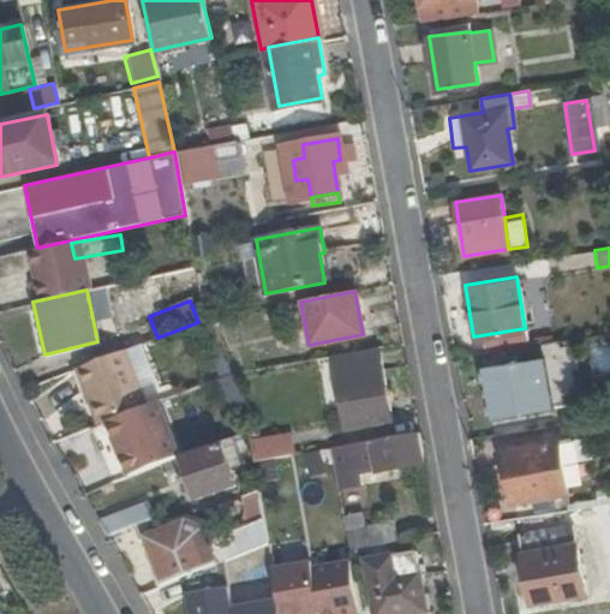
[(609,343),(584,347),(588,374),(609,370),(609,343)]
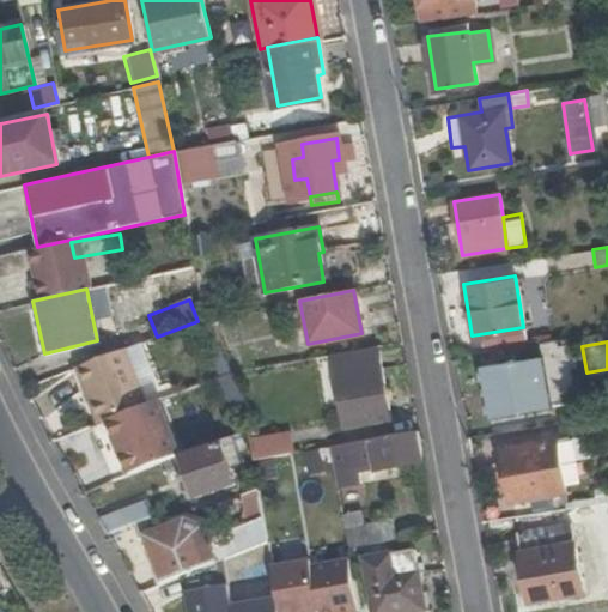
[(381,376),(376,346),(332,356),(336,385),(381,376)]
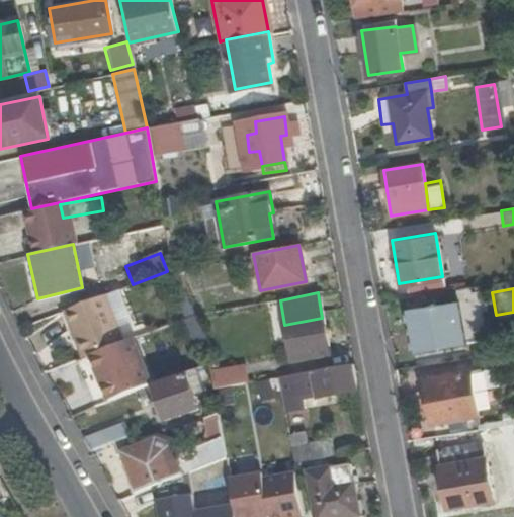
[(105,294),(66,310),(83,357),(123,342),(105,294)]
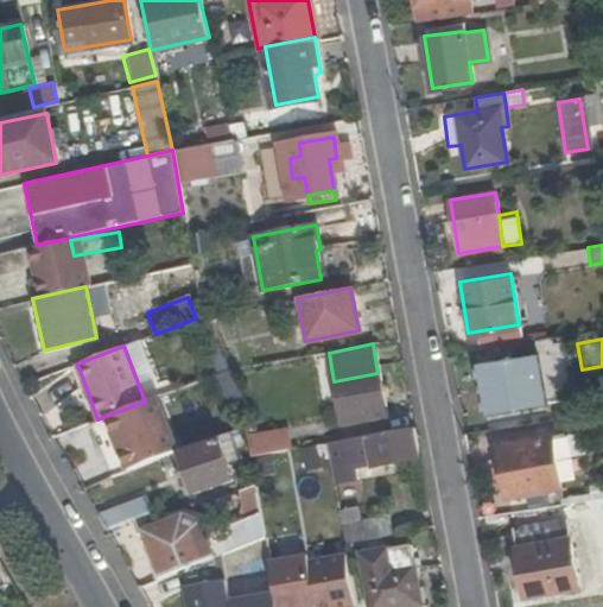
[(562,348),(539,353),(547,402),(563,399),(559,375),(566,374),(562,348)]
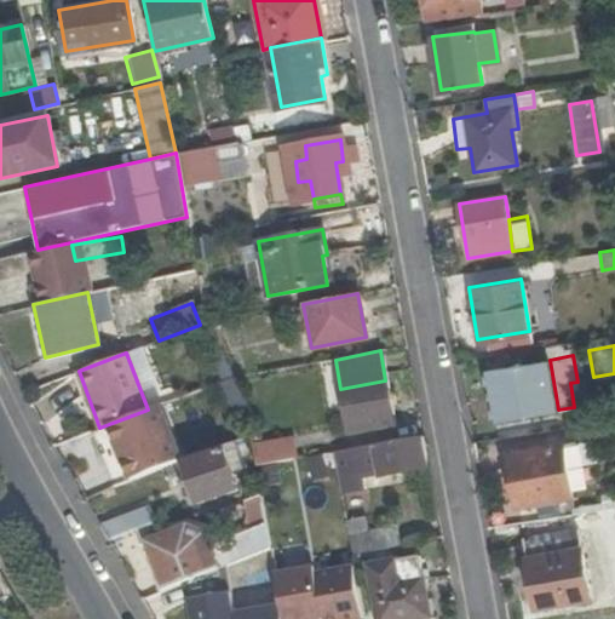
[(558,410),(550,360),(510,367),(484,371),(493,422),(535,414),(552,412),(558,410)]
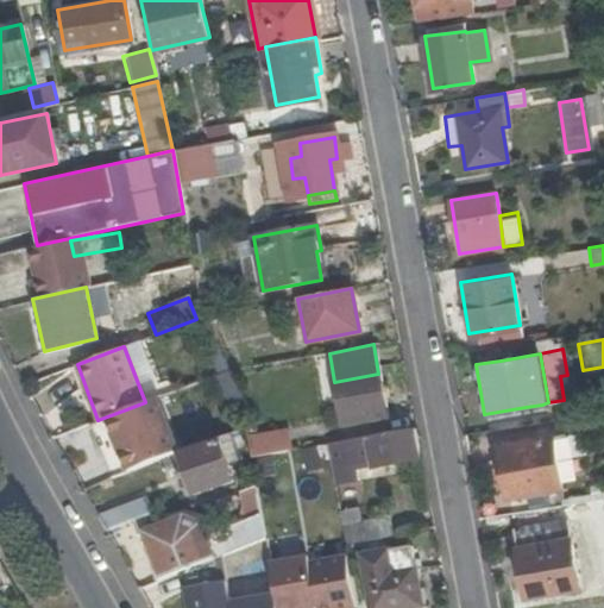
[(218,400),(236,394),(228,371),(211,377),(218,400)]
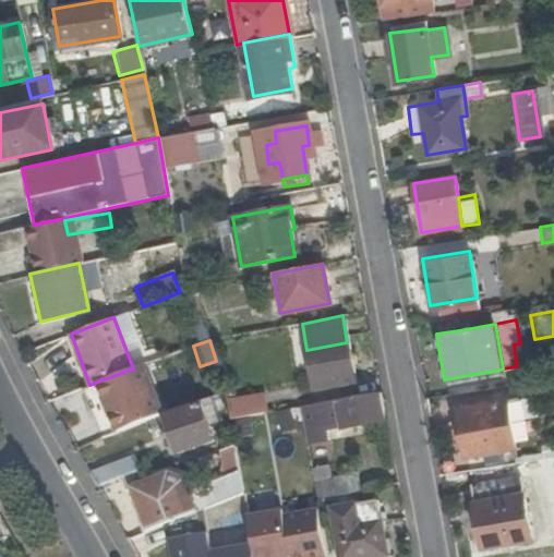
[(347,342),(306,350),(308,358),(302,359),(303,371),(310,370),(311,375),(313,388),(353,380),(347,343),(347,342)]
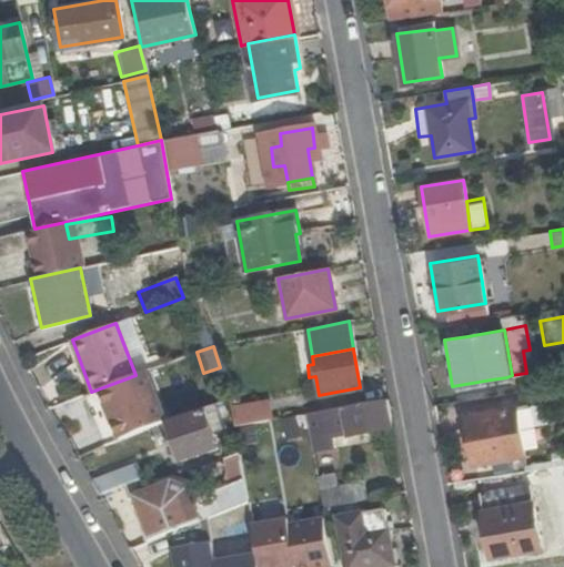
[(136,375),(91,392),(86,393),(106,445),(167,423),(148,371),(136,375)]
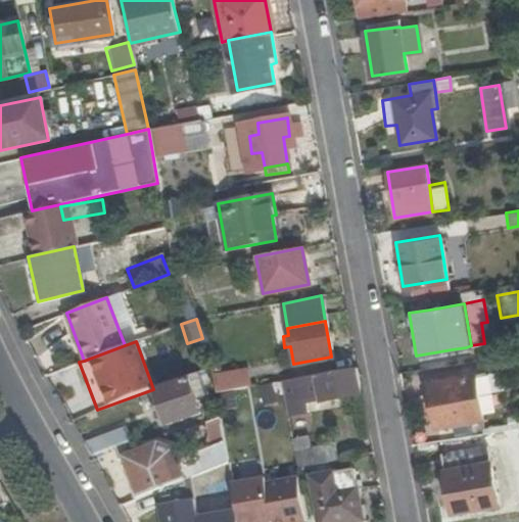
[(222,363),(226,389),(238,387),(233,357),(221,358),(222,363)]
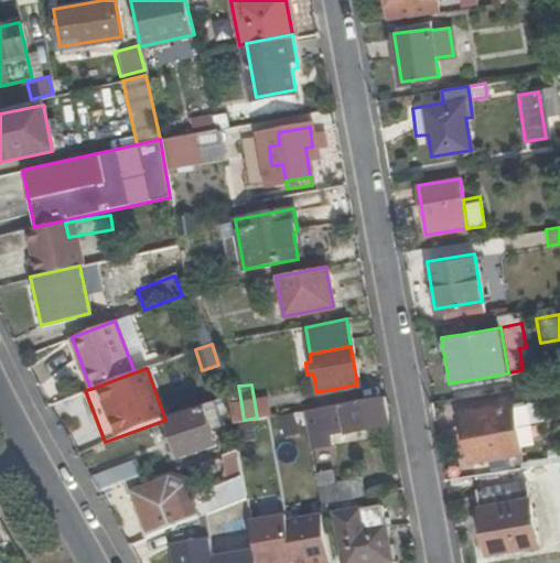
[(234,393),(228,397),(232,422),(244,420),(239,391),(233,393),(234,393)]
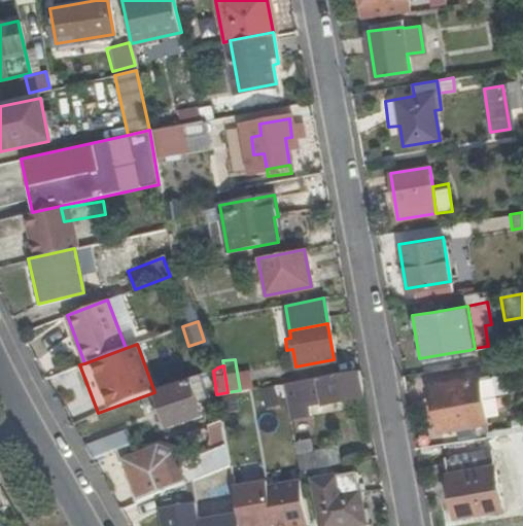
[(362,395),(358,372),(298,382),(302,407),(362,395)]
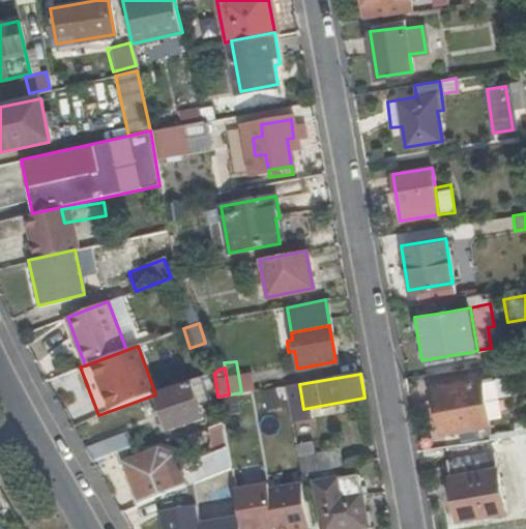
[(441,433),(488,425),(480,381),(434,388),(441,433)]
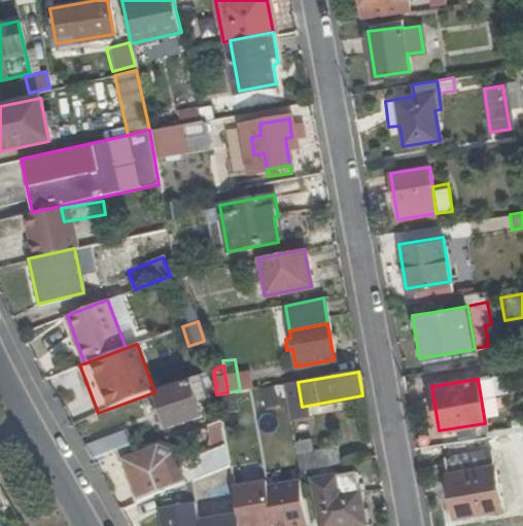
[(169,428),(202,417),(189,382),(158,394),(169,428)]
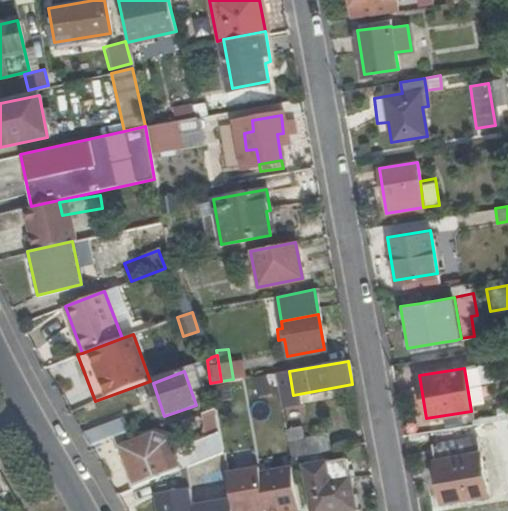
[(252,377),(256,396),(276,392),(273,373),(252,377)]
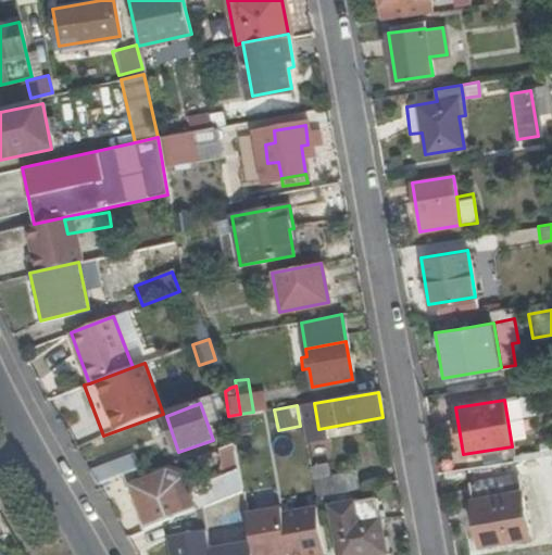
[(134,454),(89,470),(97,484),(120,475),(139,467),(134,454)]
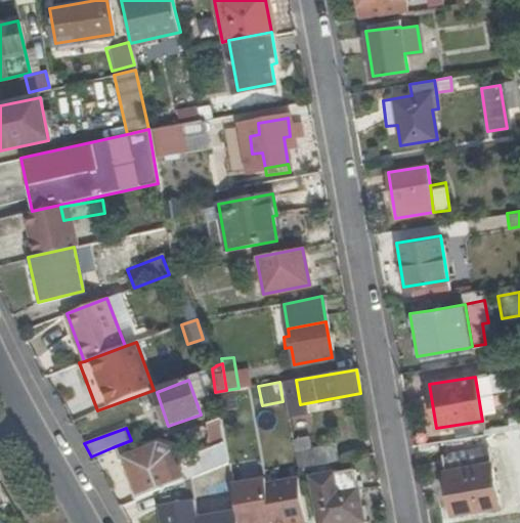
[(135,439),(131,440),(113,447),(118,461),(124,458),(140,451),(135,439)]
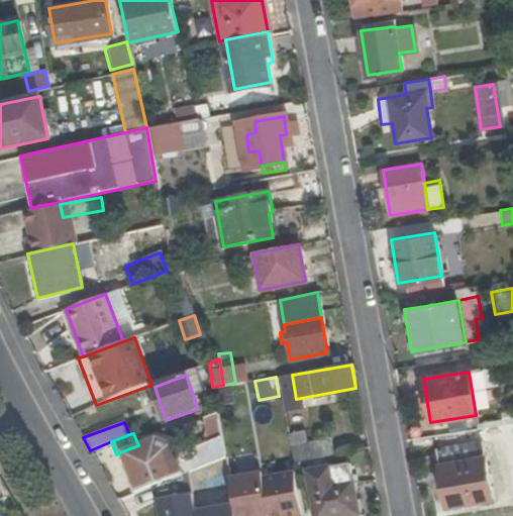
[(224,457),(221,440),(176,457),(172,444),(169,445),(156,439),(138,445),(122,451),(137,491),(224,457)]
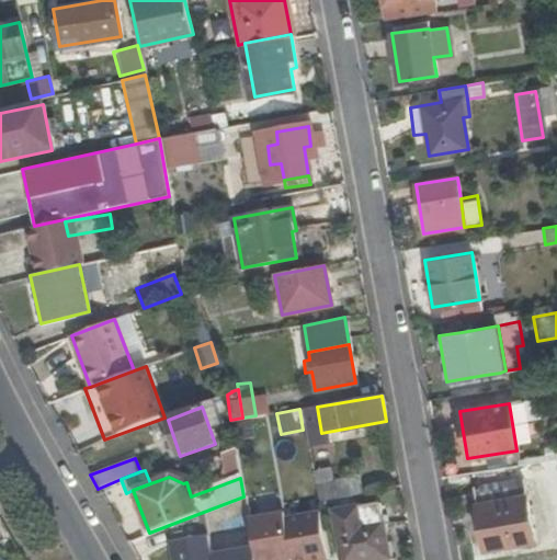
[(340,478),(313,482),(316,501),(349,494),(347,477),(340,478)]
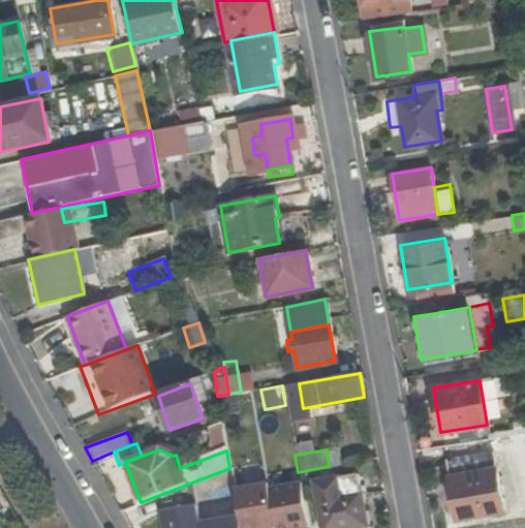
[(457,519),(502,510),(491,449),(446,458),(453,494),(446,495),(450,514),(456,513),(457,519)]
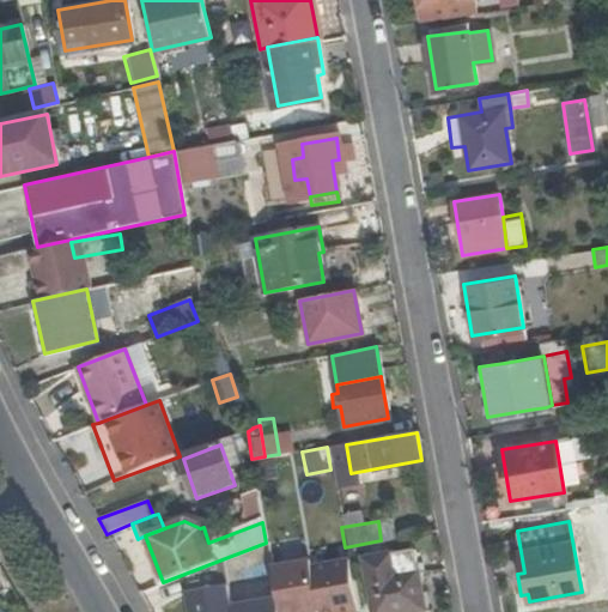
[(401,551),(389,552),(391,574),(403,571),(401,551)]
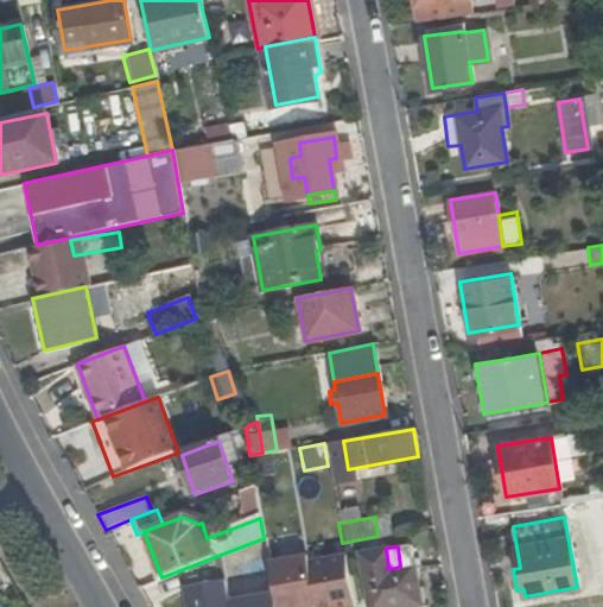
[(388,569),(386,548),(359,552),(367,606),(388,606),(418,601),(412,566),(400,567),(388,569)]
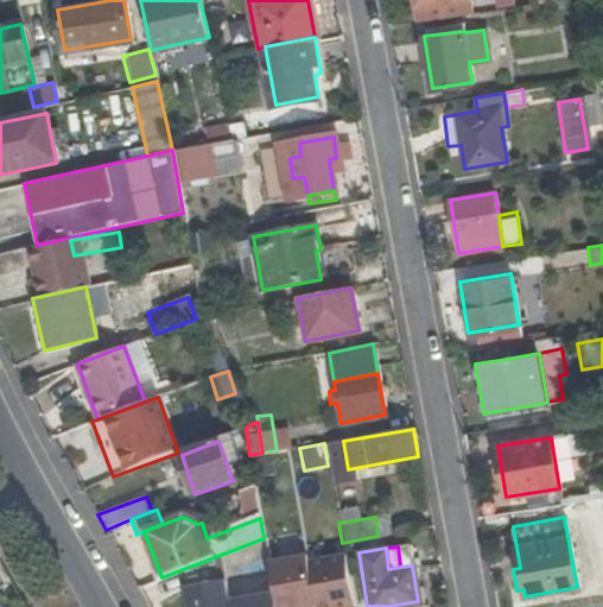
[(344,555),(306,562),(315,606),(313,606),(349,606),(353,606),(344,555)]
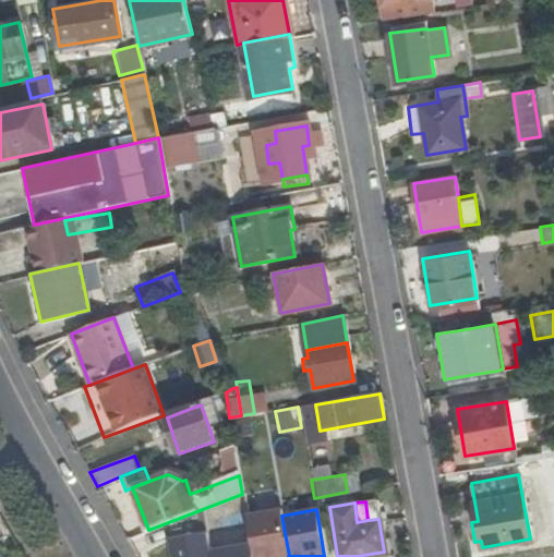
[(286,556),(289,556),(281,516),(280,510),(247,516),(253,556),(286,556)]
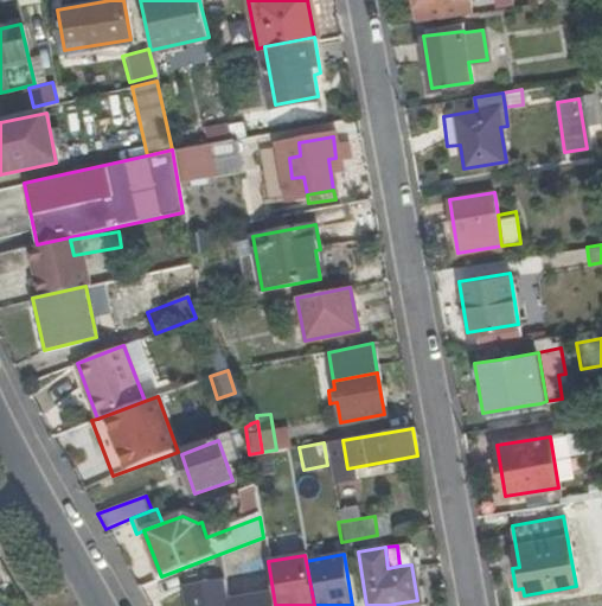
[(232,597),(266,589),(263,576),(229,584),(232,597)]
